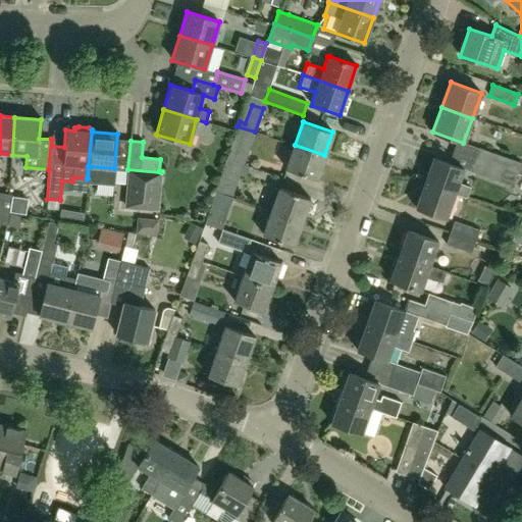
[(316,178),(324,155),(295,145),(286,168),(316,178)]
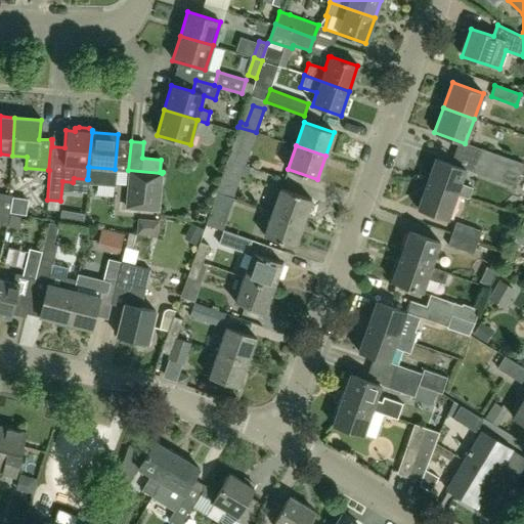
[(522,164),(484,149),(479,162),(499,169),(518,174),(522,164)]
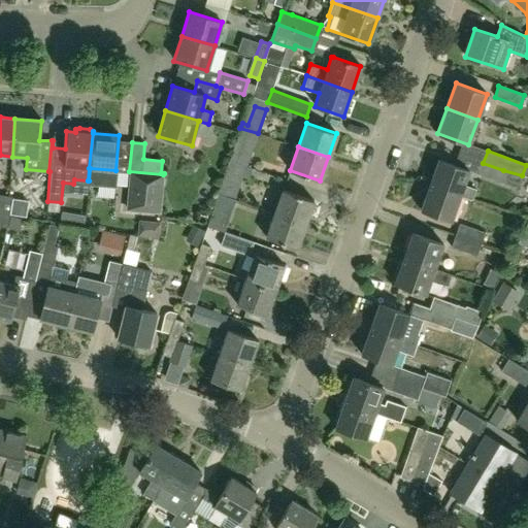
[(241,176),(248,178),(252,168),(228,160),(218,192),(234,198),(237,190),(241,176)]
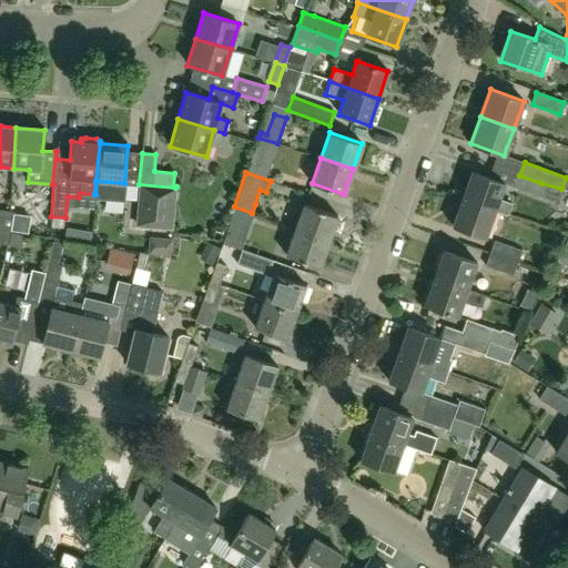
[(498,199),(504,183),(470,172),(460,199),(507,215),(511,203),(498,199)]
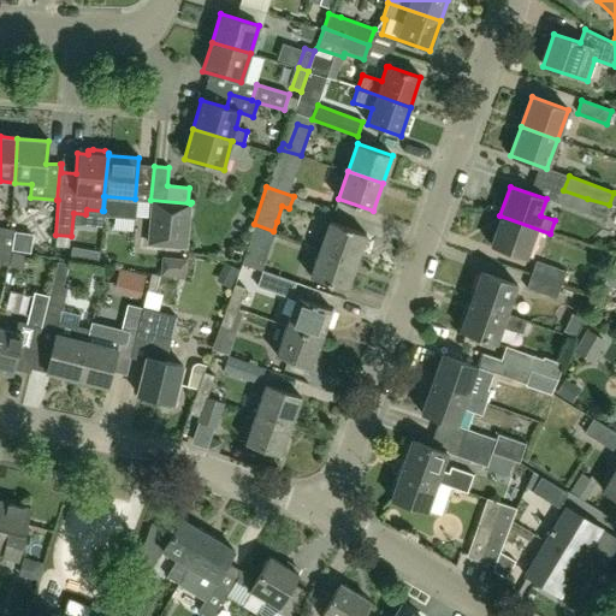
[(587,199),(563,190),(558,203),(604,219),(609,205),(587,199)]
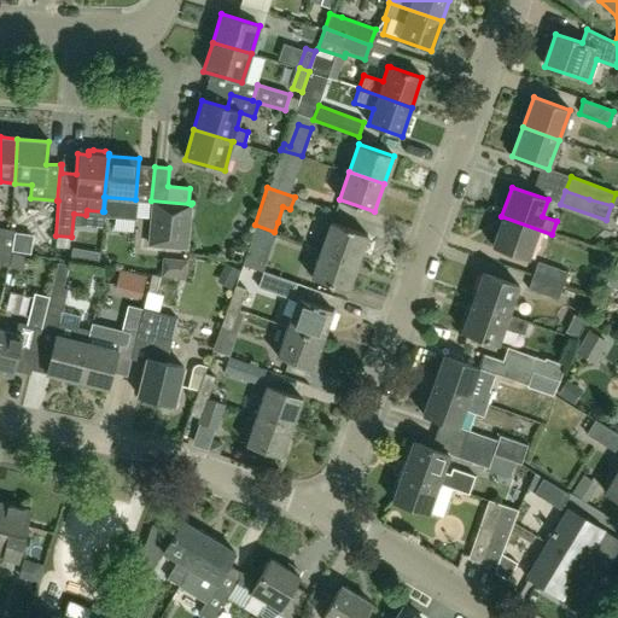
[(149,245),(187,249),(191,204),(151,200),(151,202),(152,202),(149,245)]
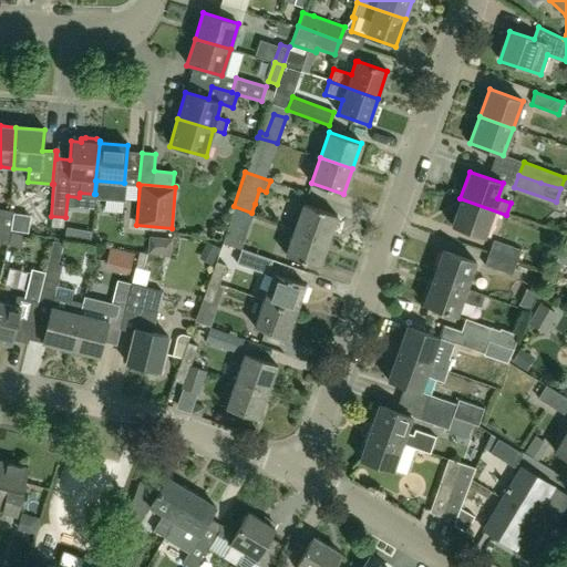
[(483,237),(493,210),(506,215),(460,198),(451,225),(483,237)]
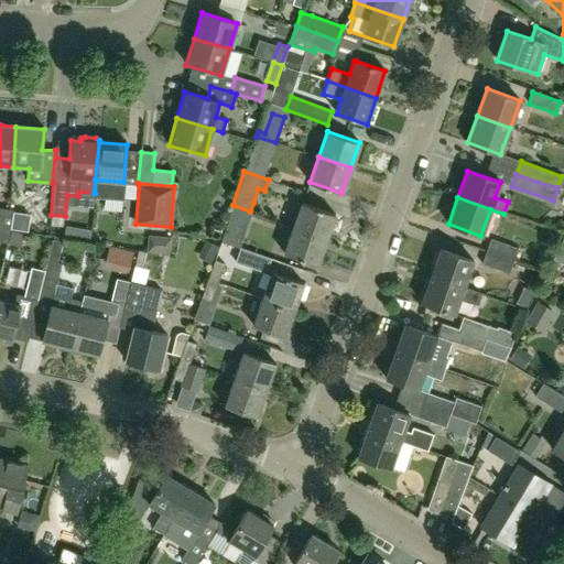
[(302,202),(293,228),(326,239),(335,214),(302,202)]
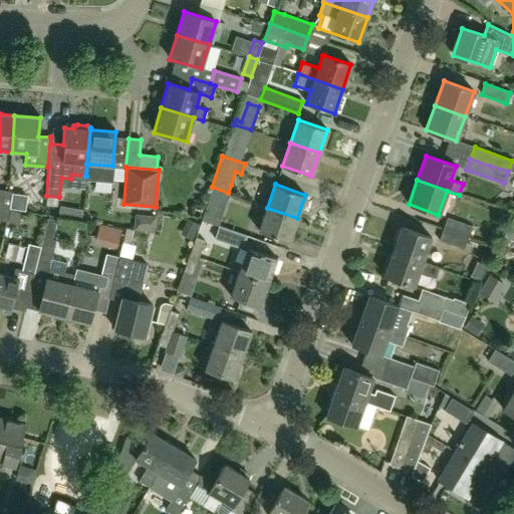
[(220,216),(228,193),(212,187),(211,189),(216,190),(209,212),(220,216)]
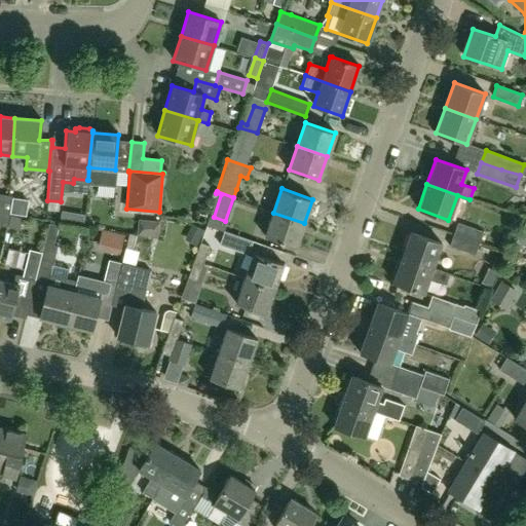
[(0,225),(6,226),(8,214),(0,212),(0,225)]
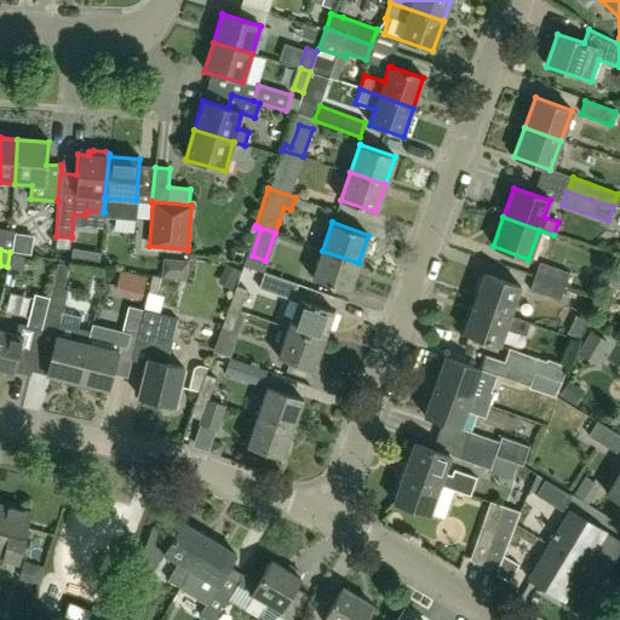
[(349,291),(359,263),(322,251),(313,279),(349,291)]
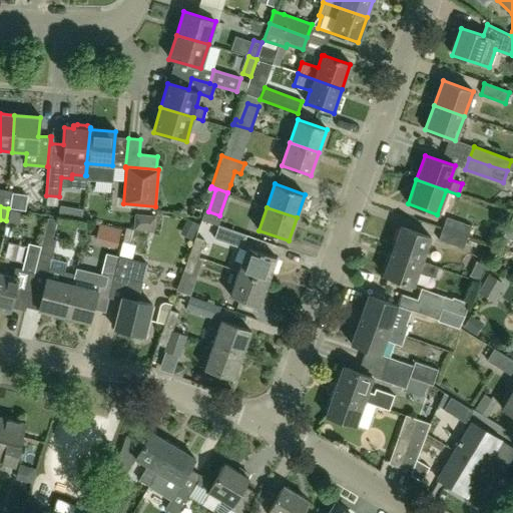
[(446,217),(442,228),(467,237),(471,225),(446,217)]
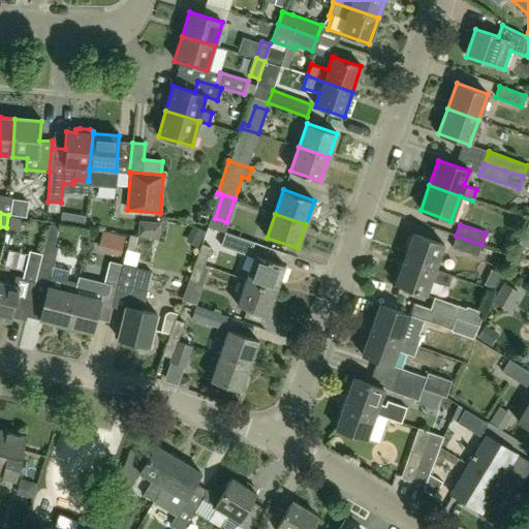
[(66,327),(75,282),(65,280),(67,270),(53,267),(57,248),(53,247),(58,227),(49,225),(41,253),(30,302),(42,305),(39,320),(66,327)]
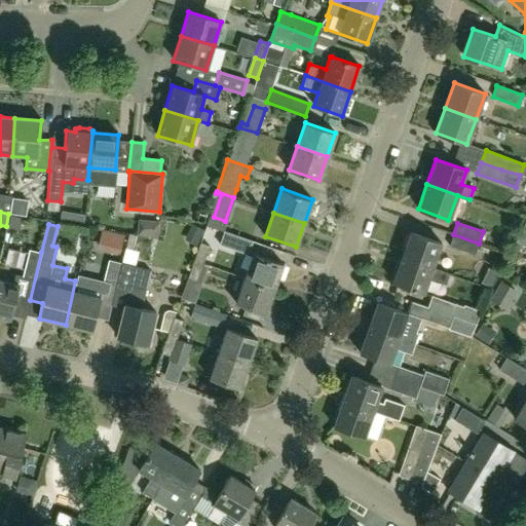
[(100,242),(125,249),(129,231),(104,225),(100,242)]
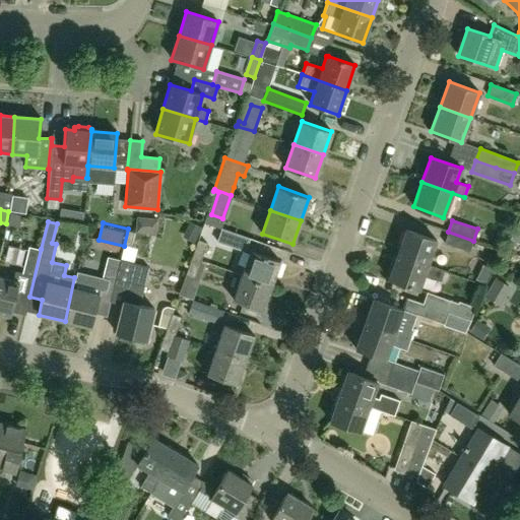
[(244,251),(249,239),(204,222),(192,257),(200,260),(206,244),(215,242),(244,251)]
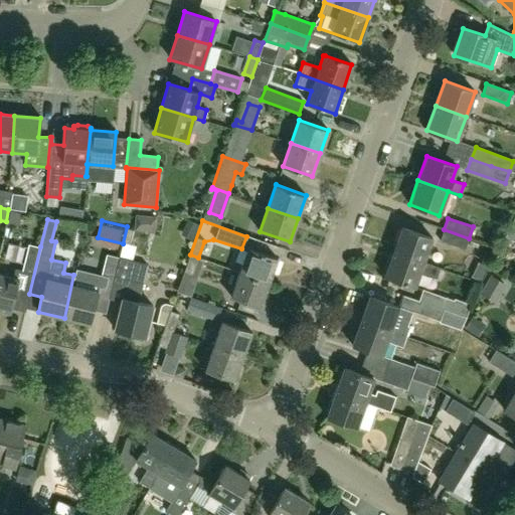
[(401,227),(392,251),(440,269),(440,268),(422,262),(431,237),(401,227)]
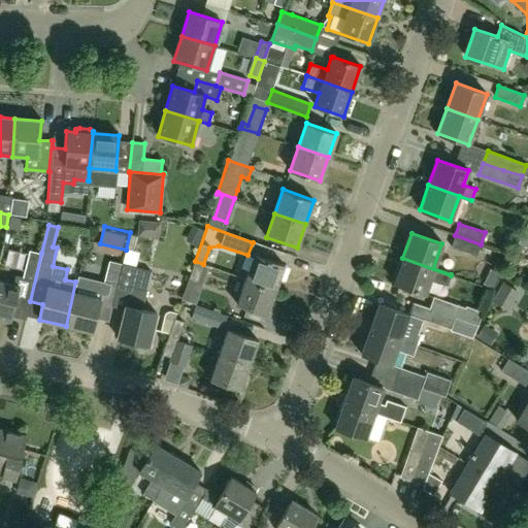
[(151,271),(135,267),(142,237),(130,235),(123,264),(122,264),(110,310),(124,314),(118,338),(119,338),(120,344),(131,347),(134,342),(147,345),(156,312),(141,309),(151,271)]
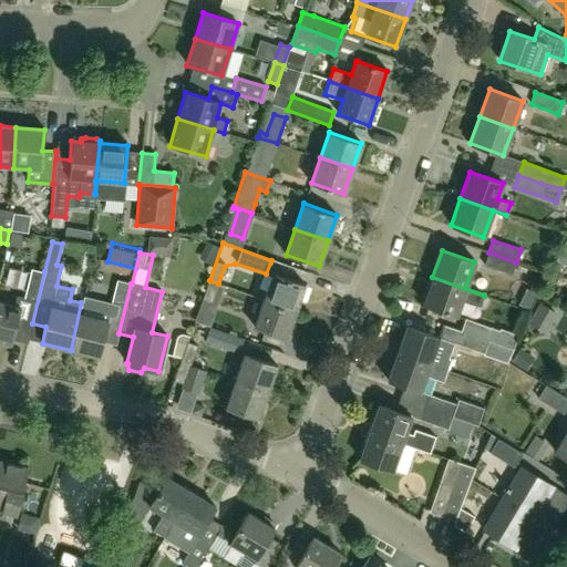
[(512,275),(516,263),(488,253),(484,265),(512,275)]
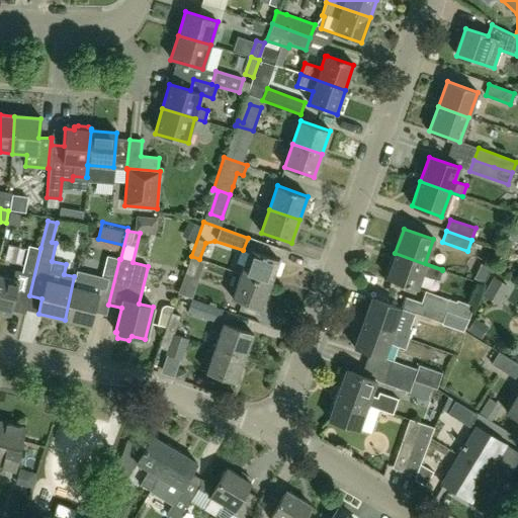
[(0,311),(10,314),(16,292),(29,295),(40,248),(28,246),(21,273),(14,271),(12,279),(0,276),(0,311)]
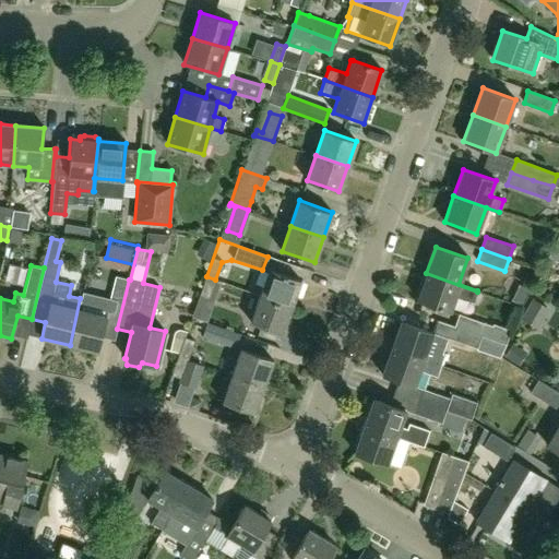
[(300,281),(297,280),(268,270),(259,295),(292,307),(300,281)]
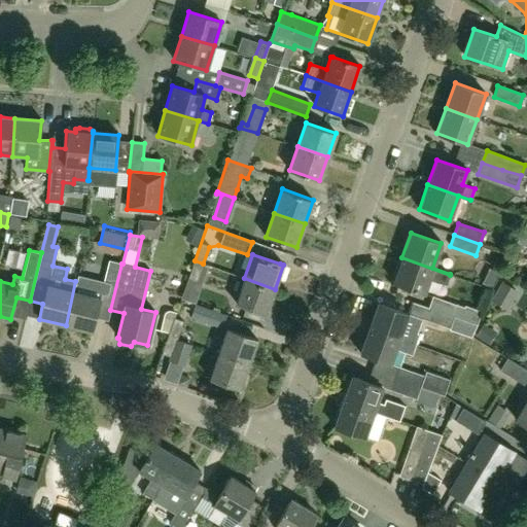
[(446,285),(450,275),(401,257),(393,283),(423,293),(428,279),(446,285)]
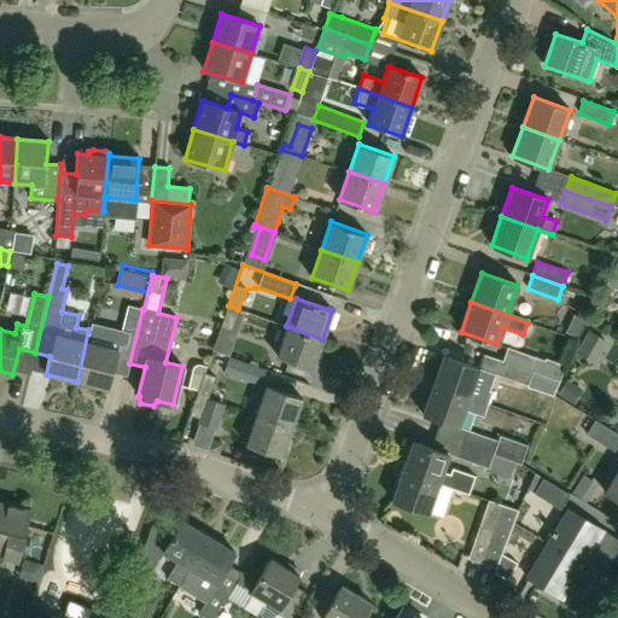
[(115,360),(129,363),(143,309),(128,305),(121,331),(91,324),(88,330),(77,382),(108,389),(115,360)]
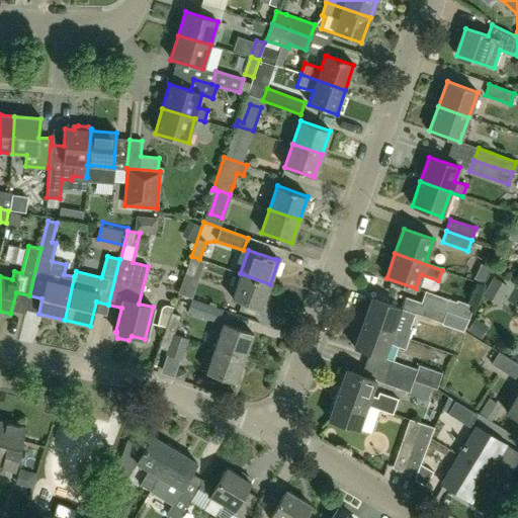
[(193,277),(199,259),(191,256),(185,274),(193,277)]
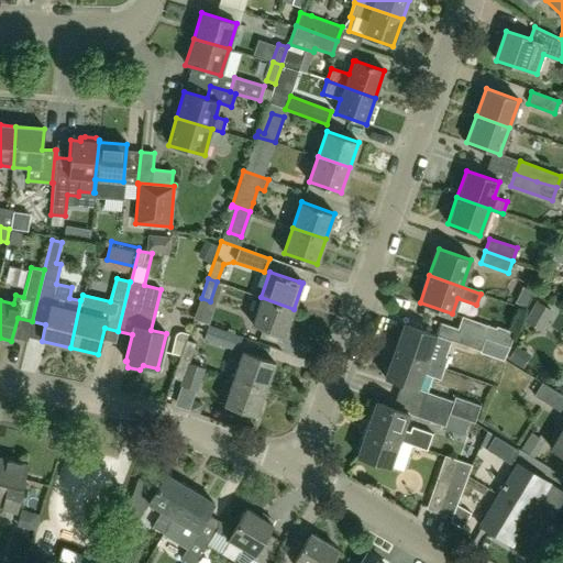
[(285,335),(294,309),(261,297),(252,323),(285,335)]
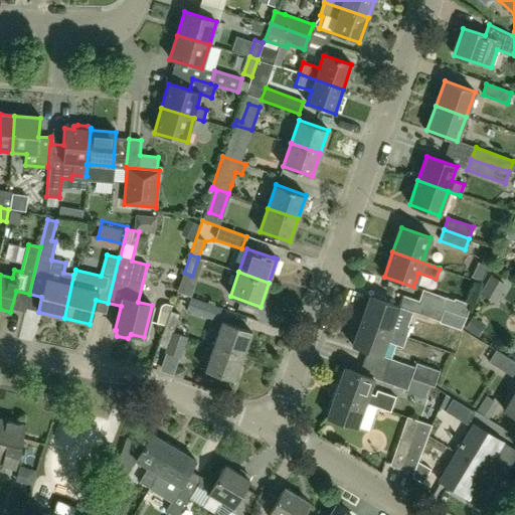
[(403,296),(441,309),(466,317),(471,305),(454,299),(454,300),(422,290),(418,301),(403,296)]
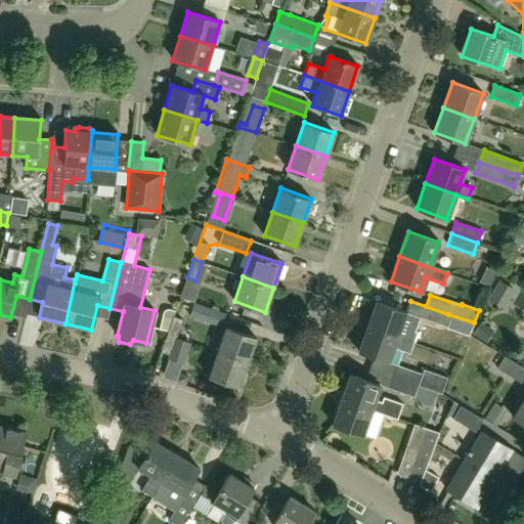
[(375,301),(365,326),(412,343),(417,333),(400,326),(405,312),(375,301)]
